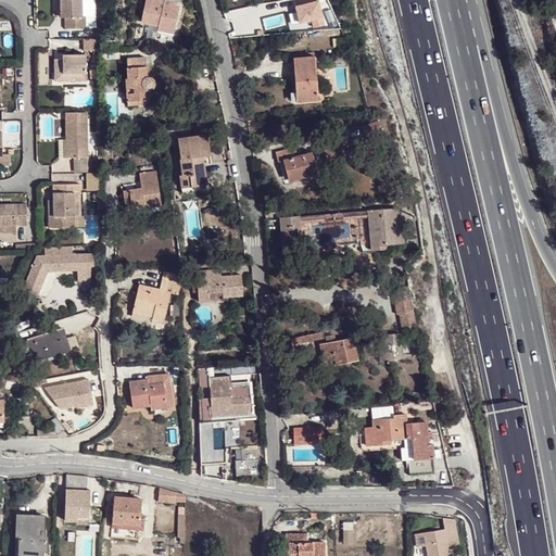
[(81,13),(81,0),(60,0),(61,15),(65,15),(66,25),(87,25),(87,13),(81,13)]
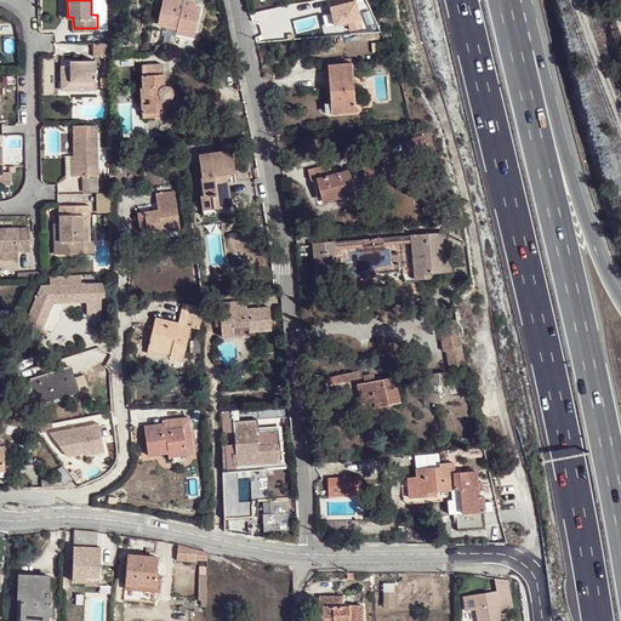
[(201,7),(191,5),(184,4),(186,0),(184,0),(163,0),(158,24),(177,29),(176,34),(194,38),(201,7)]
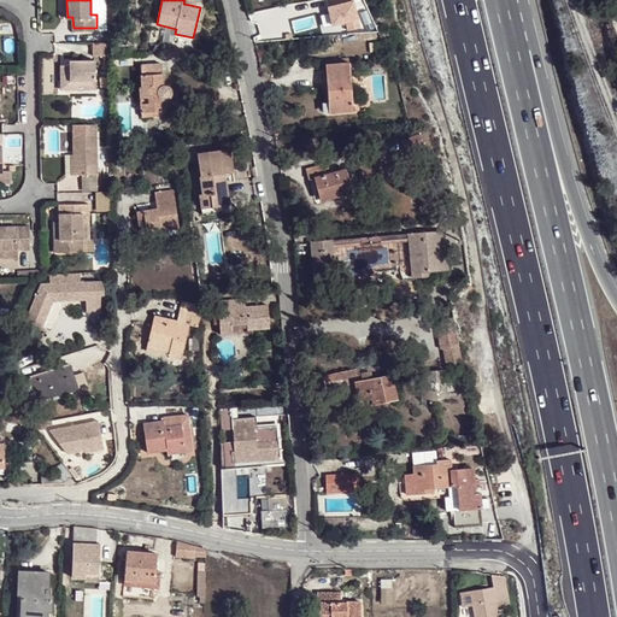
[(328,24),(342,22),(344,31),(359,29),(353,0),(347,0),(339,3),(323,5),(328,24)]
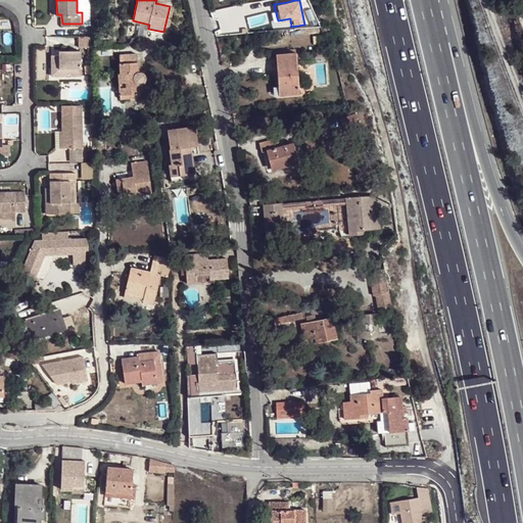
[(65,52),(59,53),(52,53),(52,66),(61,66),(62,69),(70,69),(70,74),(83,73),(83,49),(65,49),(65,52)]
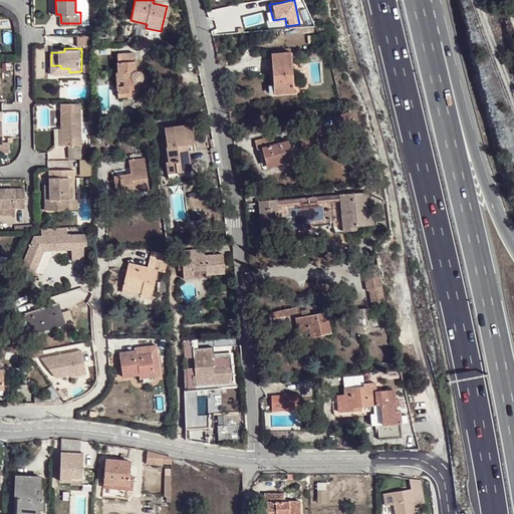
[(271,94),(293,93),(291,48),(271,50),(274,83),(270,83),(271,94)]
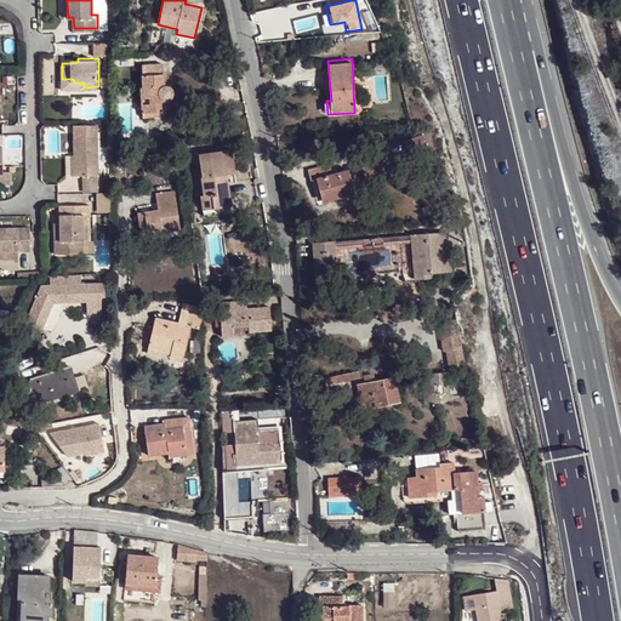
[(154,112),(160,112),(159,109),(170,108),(169,100),(171,98),(174,96),(174,92),(174,89),(171,86),(169,85),(164,85),(163,63),(142,64),(143,87),(141,87),(144,118),(154,117),(154,112)]
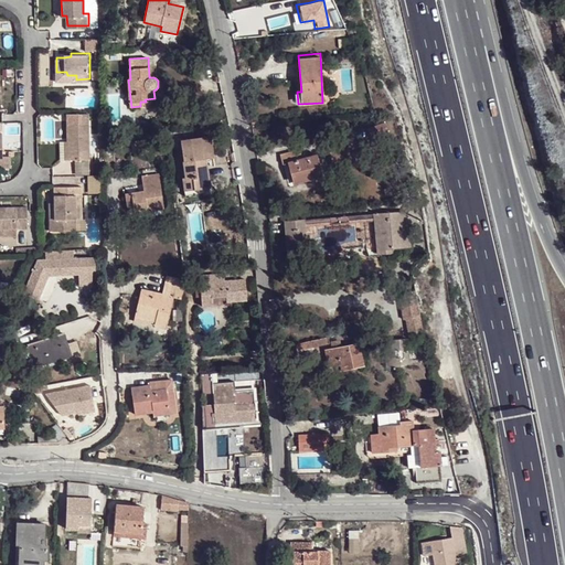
[(76,158),(89,158),(89,112),(68,110),(67,138),(61,139),(62,158),(76,158)]
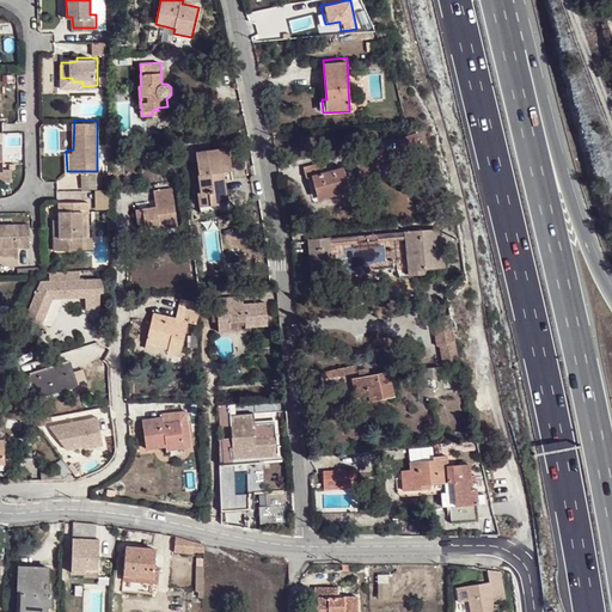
[(402,148),(418,142),(416,133),(397,138),(402,148)]
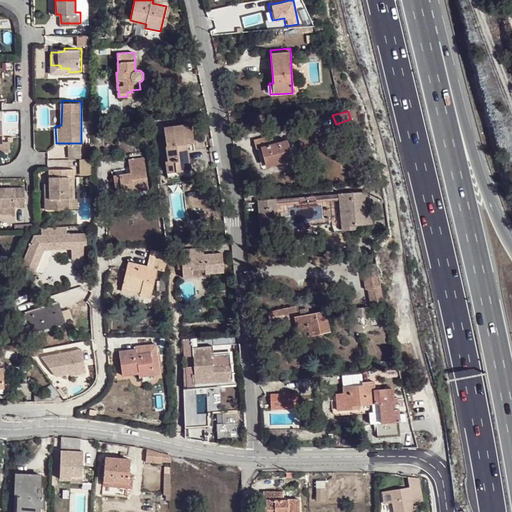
[(191,170),(188,149),(182,150),(181,143),(188,142),(194,142),(192,123),(164,127),(168,160),(165,160),(167,178),(187,175),(186,170),(191,170)]
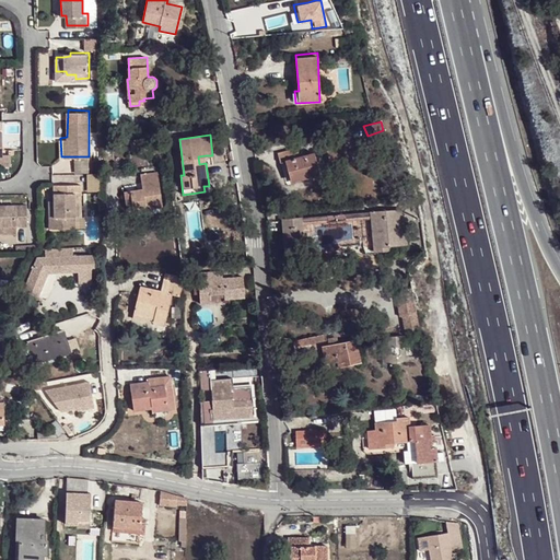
[(286,160),(288,171),(300,168),(302,176),(302,178),(321,174),(314,152),(299,156),(298,147),(278,152),(280,162),(286,160)]
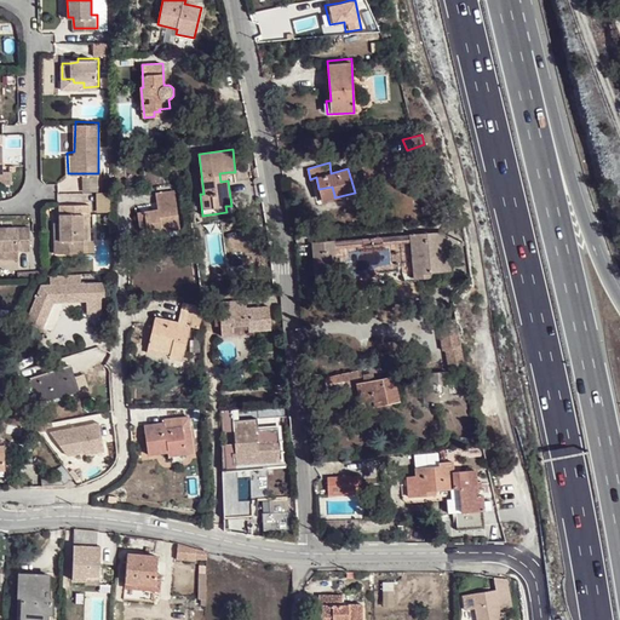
[(98,184),(98,173),(84,173),(84,184),(98,184)]
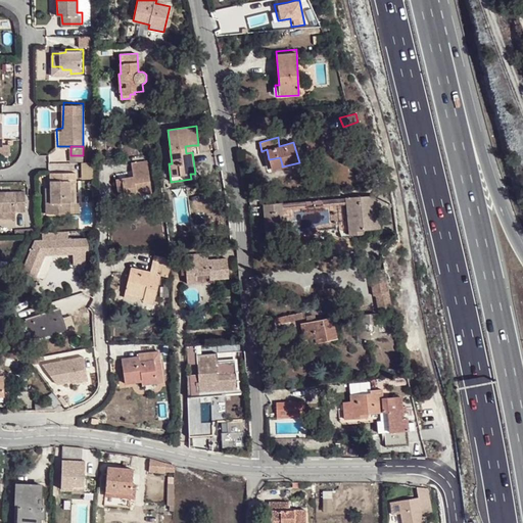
[(280,157),(269,159),(271,168),(282,164),(280,157)]
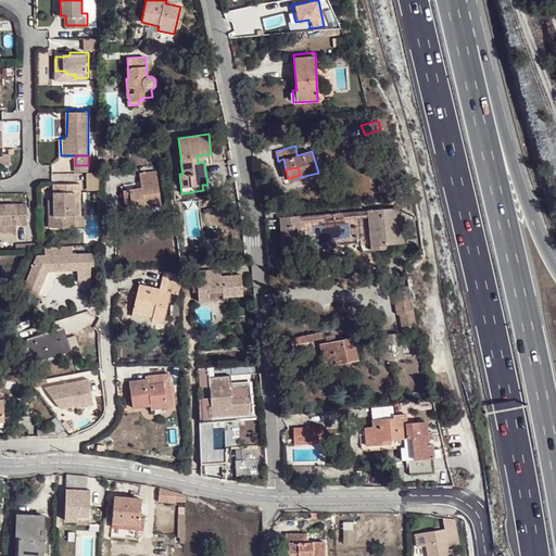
[(133,210),(162,206),(156,172),(140,174),(141,188),(123,191),(126,205),(131,204),(133,210)]
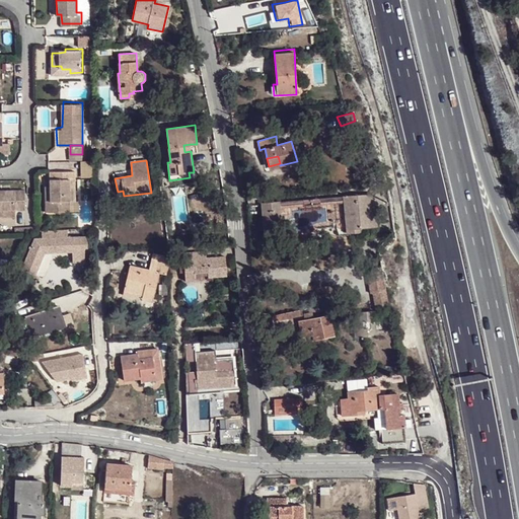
[(52,192),(47,192),(47,213),(72,212),(71,203),(77,203),(77,172),(53,172),(52,187),(52,192)]
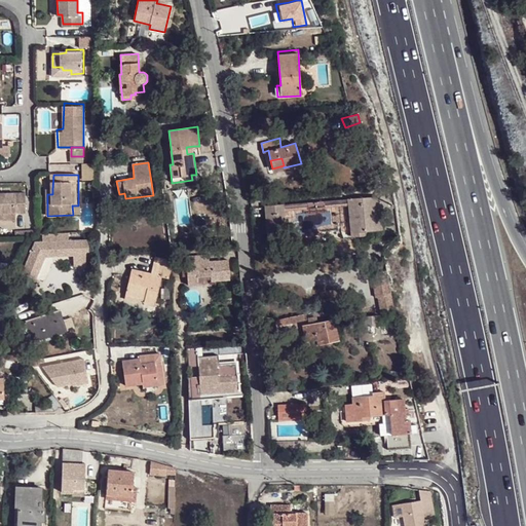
[(0,215),(26,214),(25,195),(0,194),(0,215)]
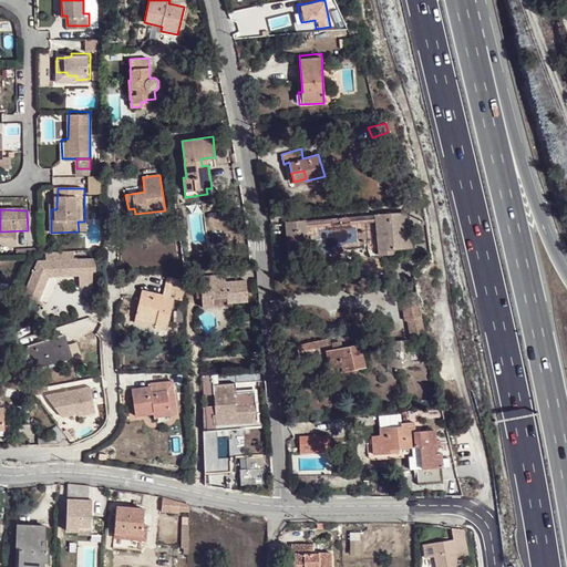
[(360,216),(361,223),(377,220),(379,256),(394,255),(393,249),(410,248),(408,212),(360,216)]
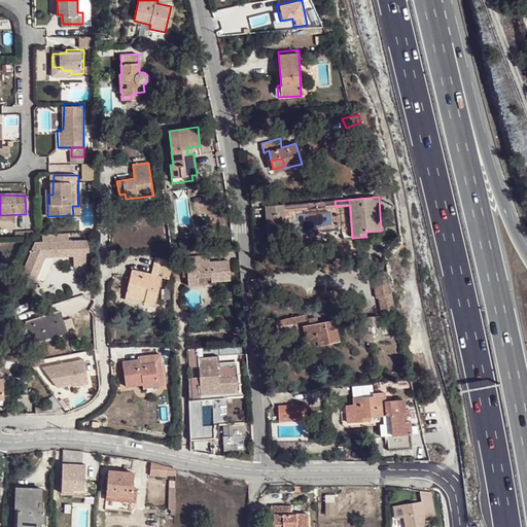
[(335,201),(294,204),(294,210),(336,207),(335,201)]
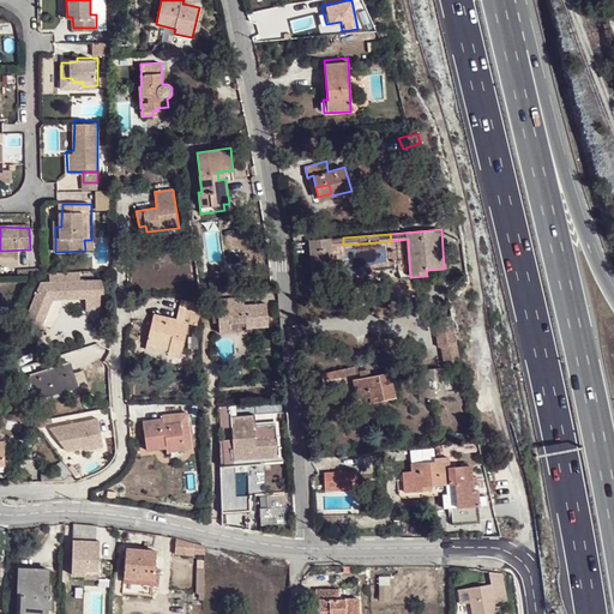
[(343,245),(343,238),(311,241),(313,281),(333,278),(331,246),(343,245)]
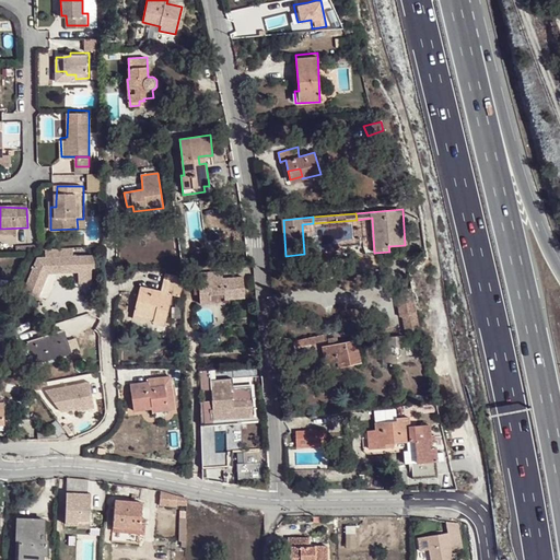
[(37,258),(24,290),(41,298),(50,276),(78,273),(79,286),(92,286),(92,270),(97,271),(96,255),(72,255),(72,248),(45,252),(45,257),(37,258)]
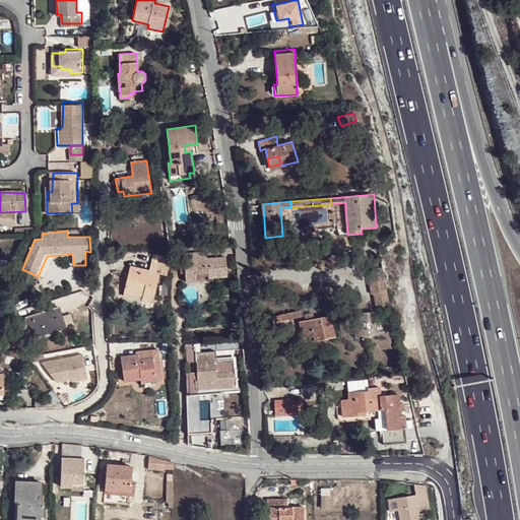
[(210,277),(226,276),(224,256),(206,258),(206,252),(183,254),(186,282),(197,281),(196,273),(209,272),(210,277)]
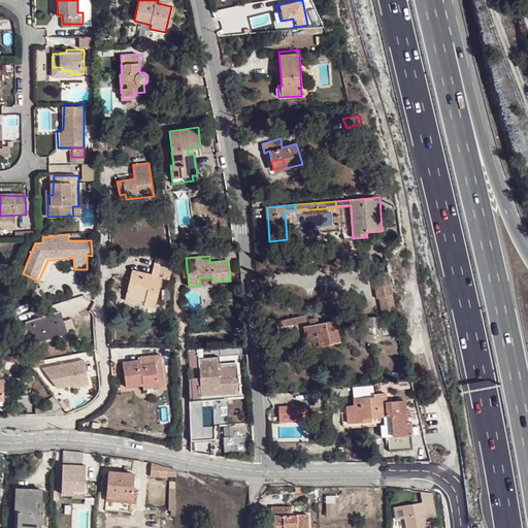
[(144,300),(143,305),(155,307),(163,278),(168,279),(171,268),(155,264),(152,274),(133,270),(126,295),(144,300)]
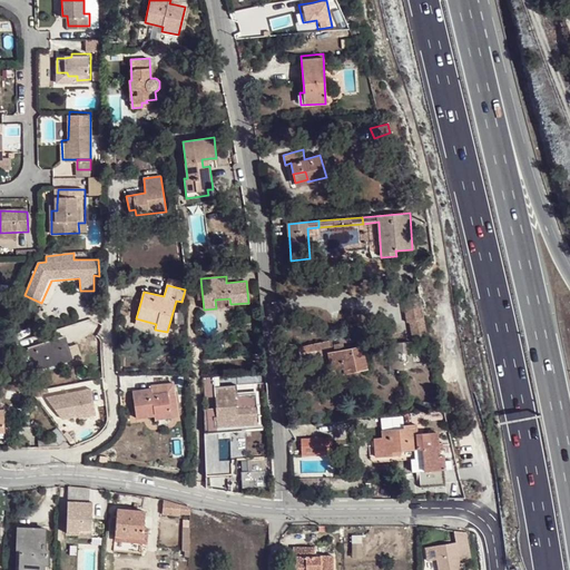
[(423,336),(418,307),(414,290),(403,292),(406,308),(412,338),(423,336)]
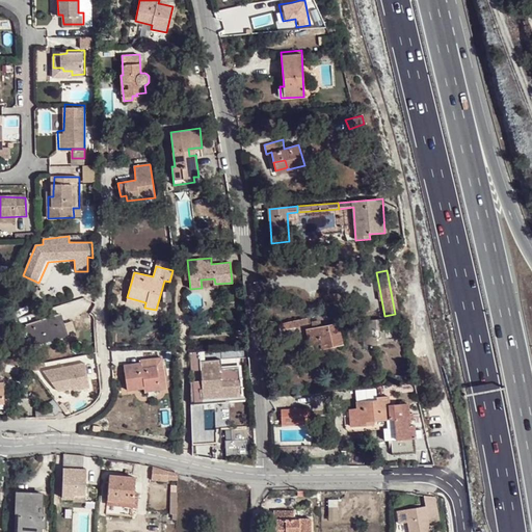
[(126,302),(144,308),(145,302),(127,297),(126,302)]
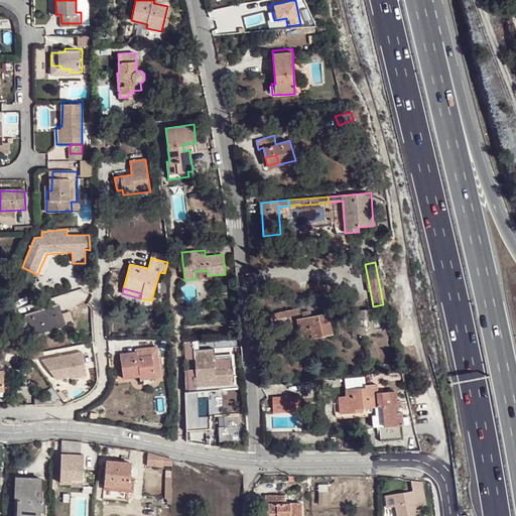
[(32,336),(65,325),(58,304),(26,315),(32,336)]
